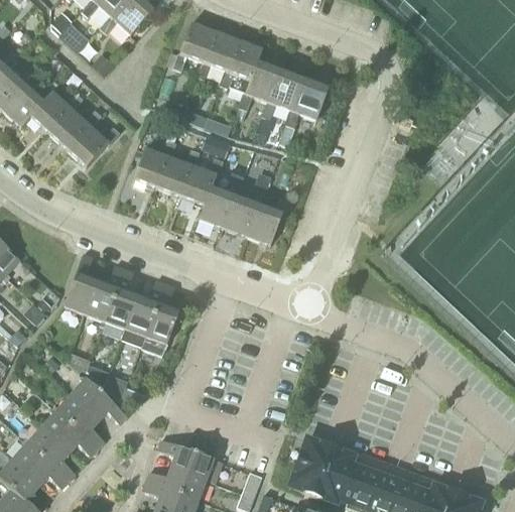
[(112,17),(127,0),(94,0),(91,0),(81,10),(88,16),(99,5),(110,15),(112,17)]
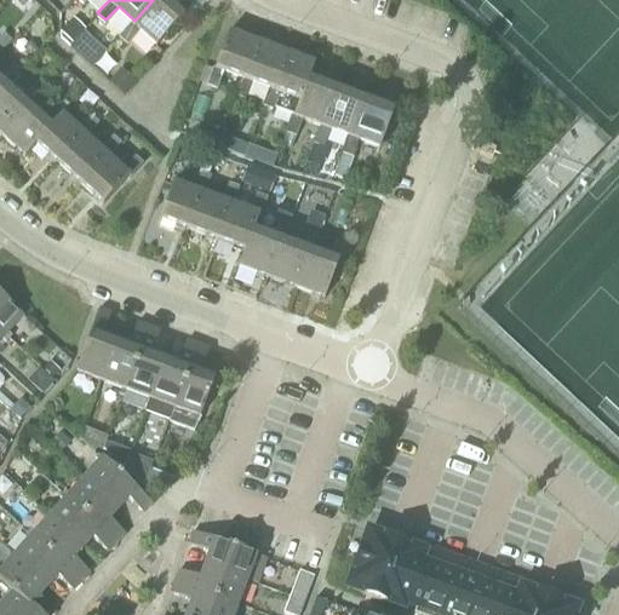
[(158,41),(184,13),(170,0),(153,0),(135,21),(132,18),(120,33),(127,40),(141,26),(158,41)]
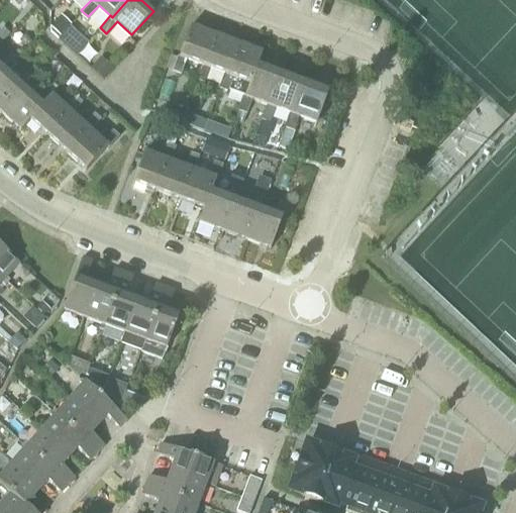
[(62,32),(69,25),(58,15),(52,22),(62,32)]
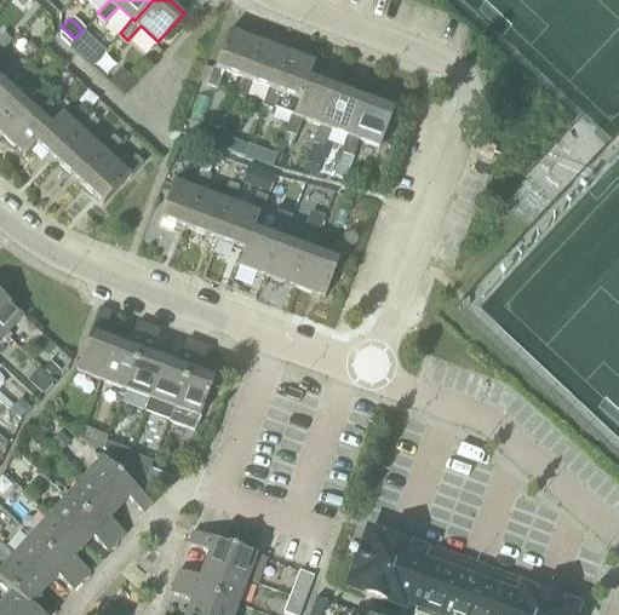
[(244,74),(257,36),(229,26),(215,64),(213,63),(207,81),(217,85),(223,67),(241,74),(244,74)]
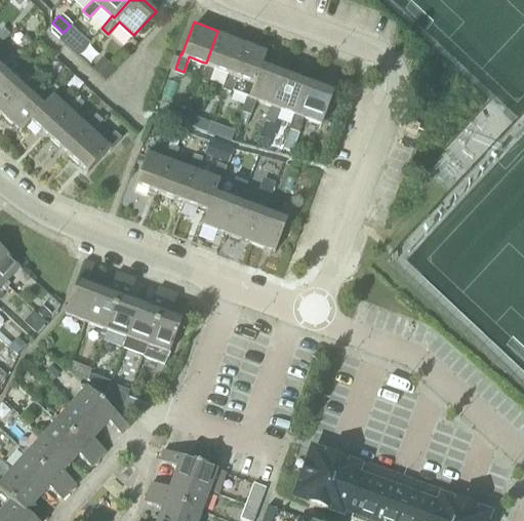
[(70,26),(63,33),(59,37),(78,53),(87,42),(70,26)]
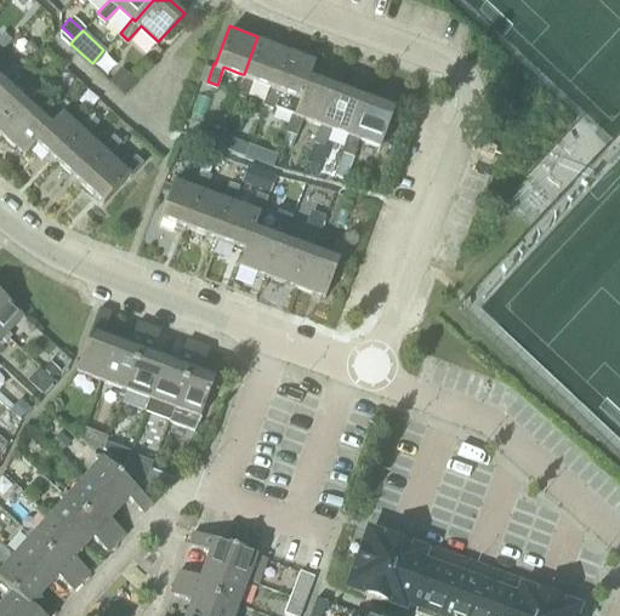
[(272,85),(286,47),(257,36),(244,74),(242,74),(235,91),(246,95),(252,78),(271,84),(272,85)]
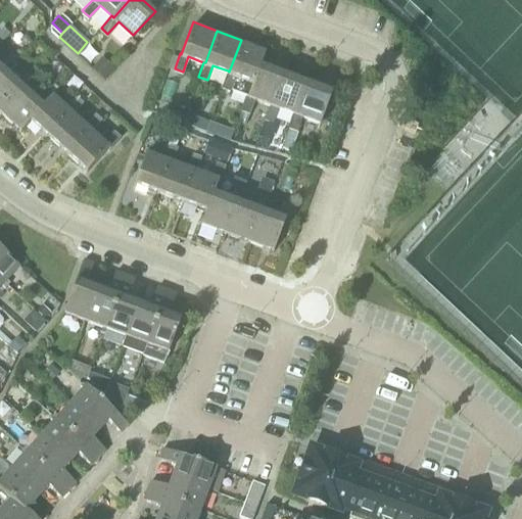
[(259,63),(261,64),(266,49),(241,40),(229,72),(228,71),(223,86),(231,89),(236,74),(252,80),(252,81),(259,63)]
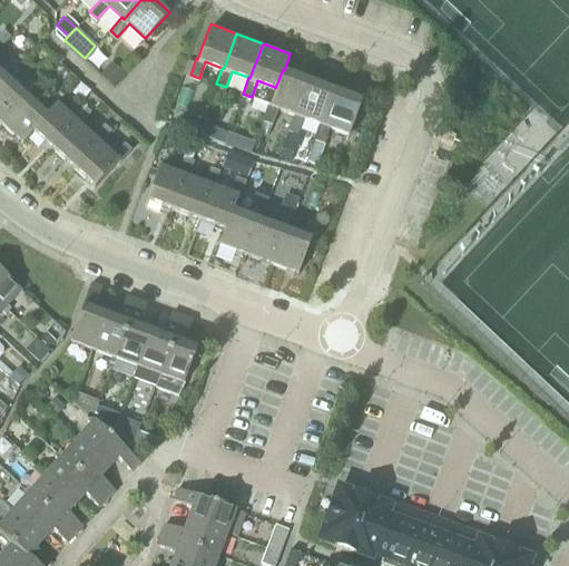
[(0,71),(0,70),(0,84),(7,77),(8,78),(19,66),(11,59),(0,71)]
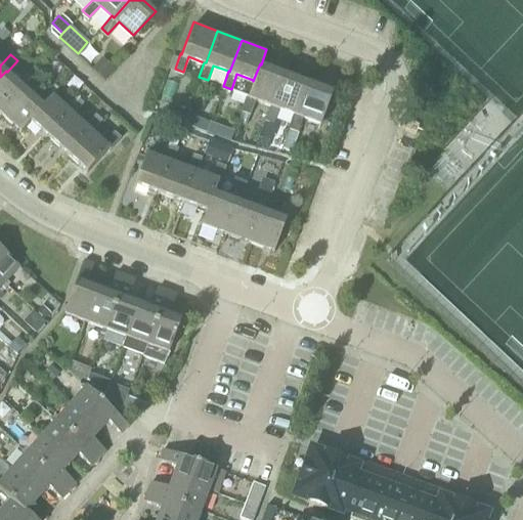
[(273,103),(285,73),(261,65),(260,63),(253,81),(253,80),(248,94),(247,94),(242,107),(251,112),(256,97),(271,103),(273,103)]
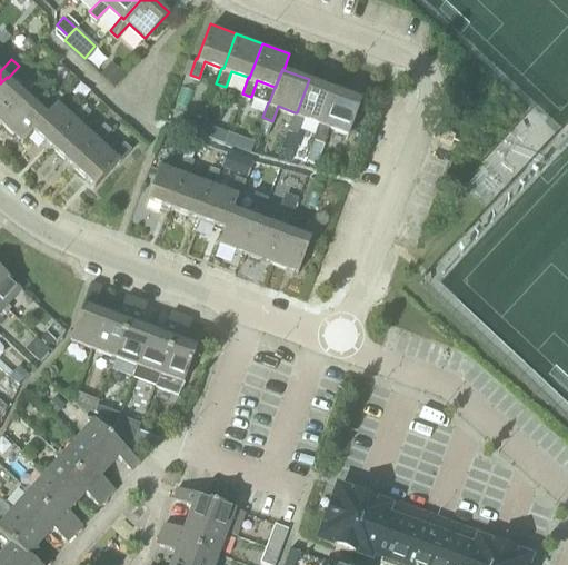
[(7,77),(0,83),(0,117),(3,120),(27,95),(28,96),(39,83),(32,78),(21,90),(8,78),(7,77)]
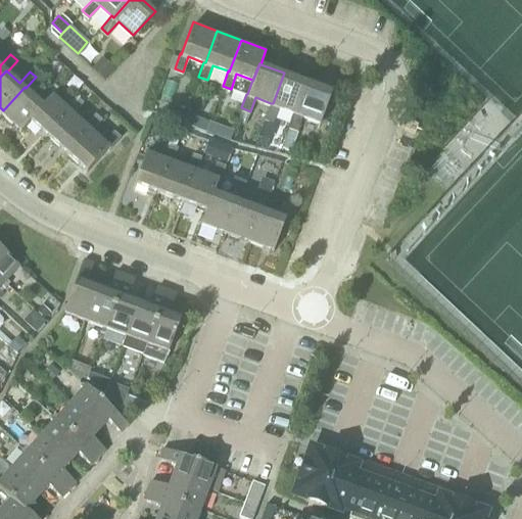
[(284,73),(273,103),(271,103),(266,116),(274,121),(279,106),(294,111),(296,112),(307,82),(284,73)]
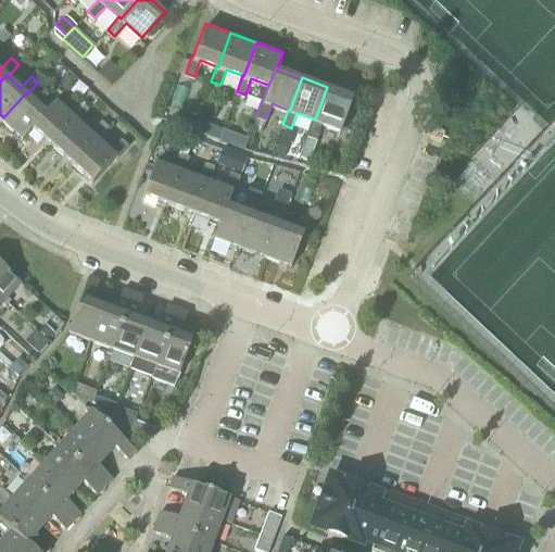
[(327,87),(315,120),(313,118),(307,134),(316,137),(323,122),(341,129),(353,97),(327,87)]
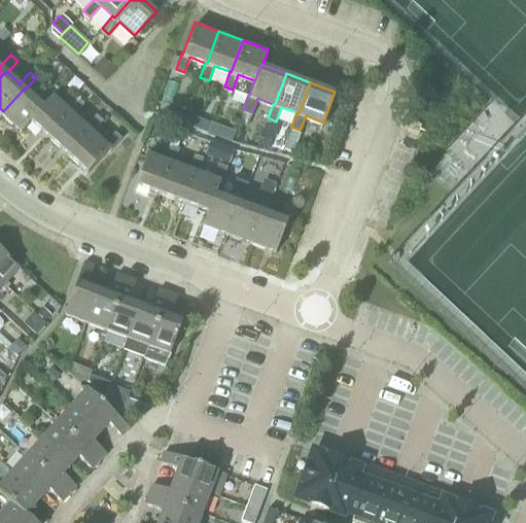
[(43,105),(54,94),(47,88),(36,99),(26,89),(25,88),(3,111),(23,130),(32,118),(31,117),(43,105)]
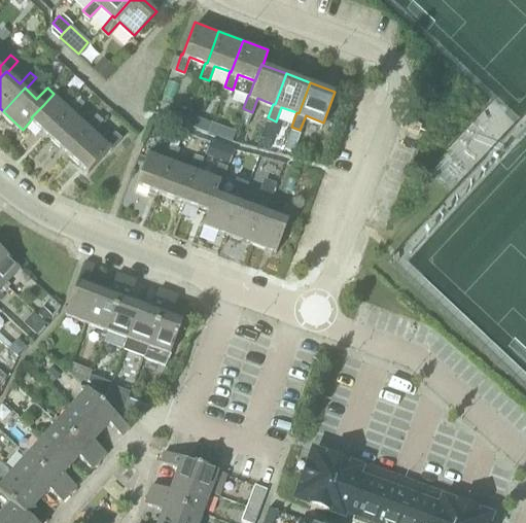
[(67,106),(54,94),(43,105),(31,117),(32,118),(50,135),(73,111),(74,112),(84,101),(77,95),(67,106)]
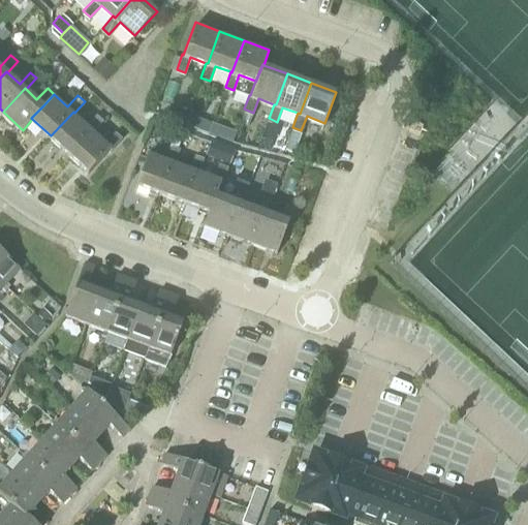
[(184,121),(188,110),(173,104),(168,115),(184,121)]
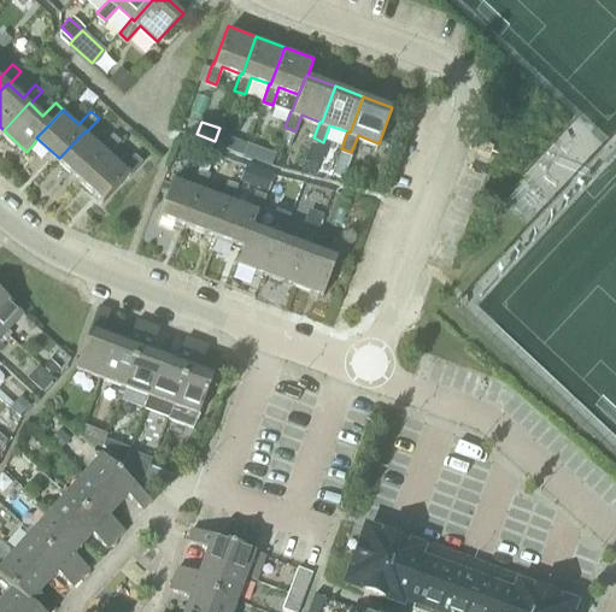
[(101,145),(87,131),(86,130),(59,158),(81,178),(107,151),(110,152),(122,139),(113,131),(101,145)]
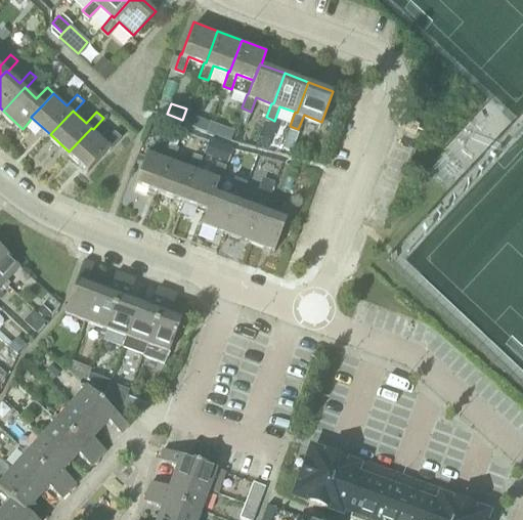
[(184,120),(207,129),(210,120),(210,119),(187,111),(184,120)]
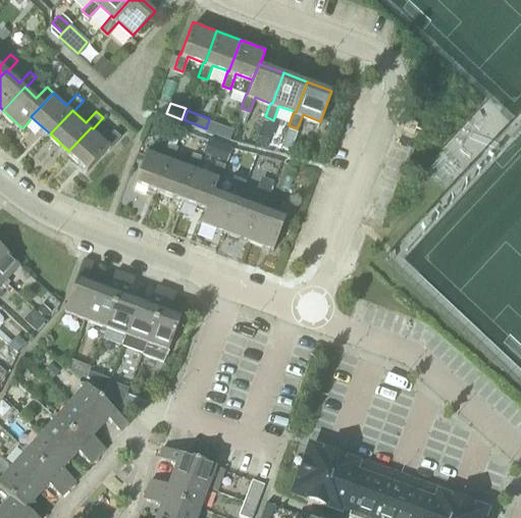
[(221,123),(209,119),(206,128),(218,133),(221,123)]
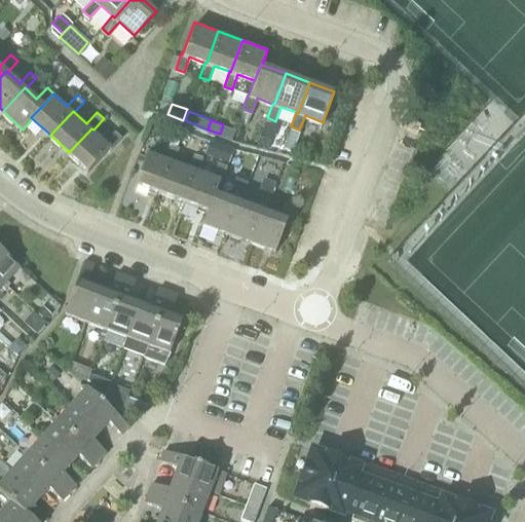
[(105,141),(94,129),(91,128),(69,152),(88,170),(110,145),(112,147),(122,136),(115,128),(105,141)]
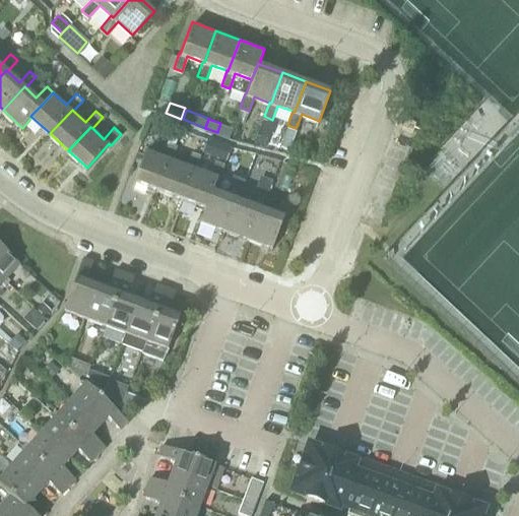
[(264,145),(267,136),(259,133),(256,142),(264,145)]
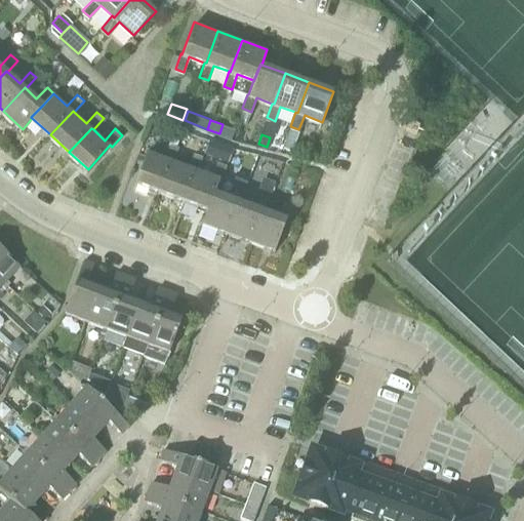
[(228,159),(232,147),(211,139),(207,151),(228,159)]
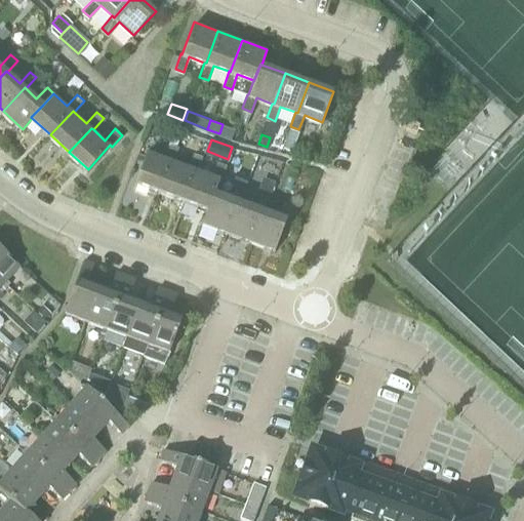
[(135,183),(160,191),(171,159),(173,160),(178,146),(170,143),(165,157),(148,151),(135,183)]
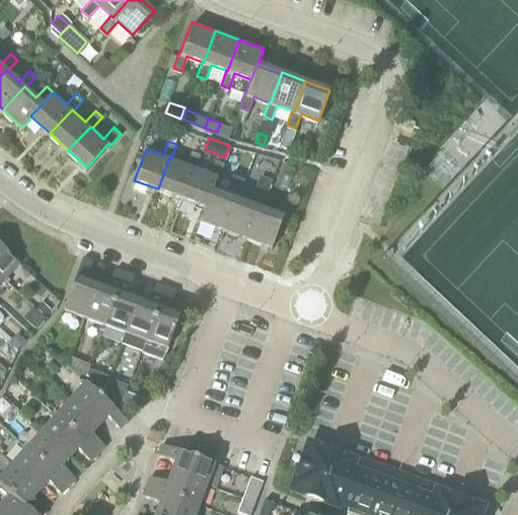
[(169,157),(158,189),(182,198),(194,166),(196,167),(201,153),(192,150),(187,164),(171,158),(169,157)]
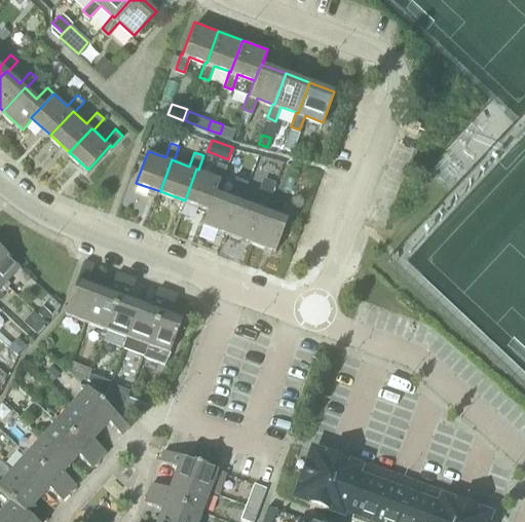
[(196,169),(185,200),(208,209),(214,192),(220,178),(222,178),(227,164),(219,161),(214,175),(198,170),(196,169)]
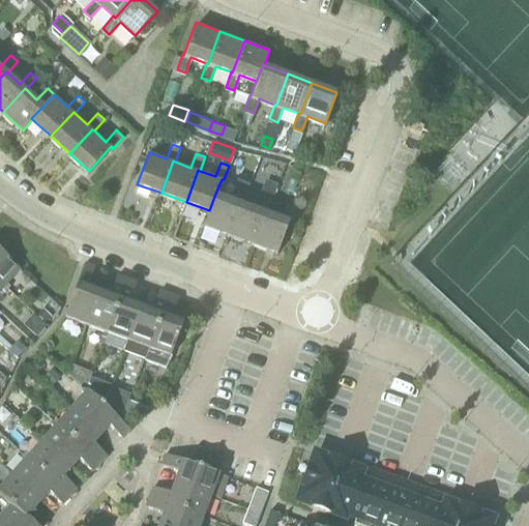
[(215,194),(209,210),(204,225),(230,234),(241,203),(242,203),(247,188),(239,185),(234,200),(215,194)]
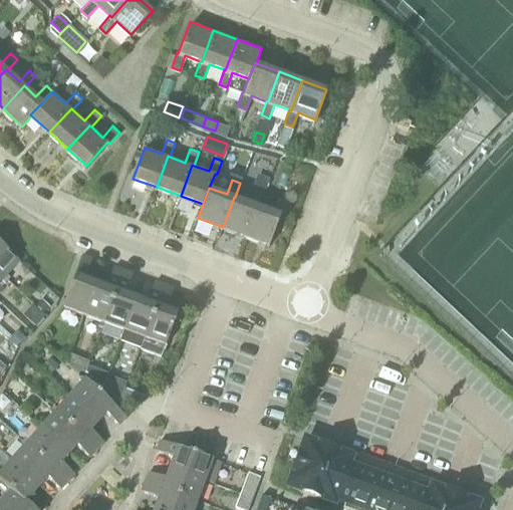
[(258,206),(263,191),(256,189),(250,203),(235,197),(234,197),(223,227),(245,236),(256,205),(258,206)]
